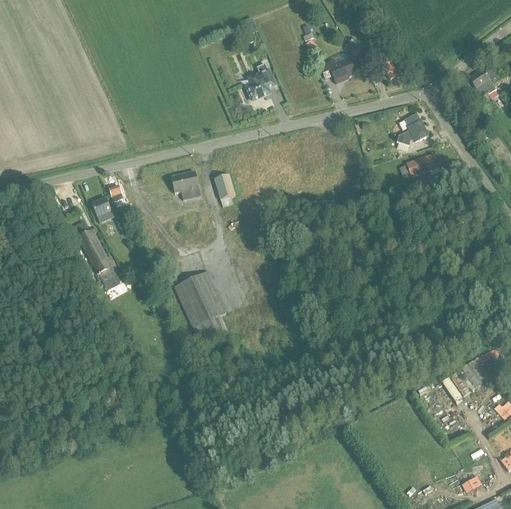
[(251,16),(244,19),(248,27),(254,24),(251,16)]
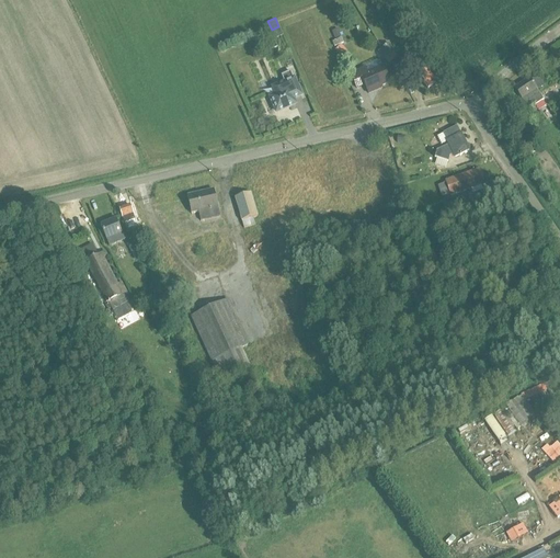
[(341,35),(331,40),(333,44),(343,41),(341,35)]
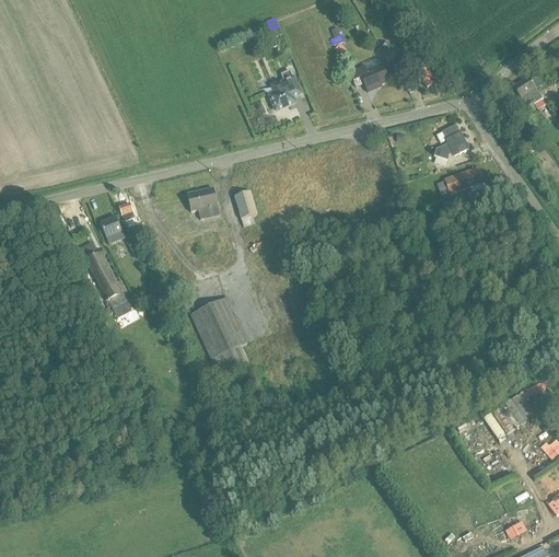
[(387,41),(376,48),(382,57),(383,56),(386,61),(397,54),(387,41)]
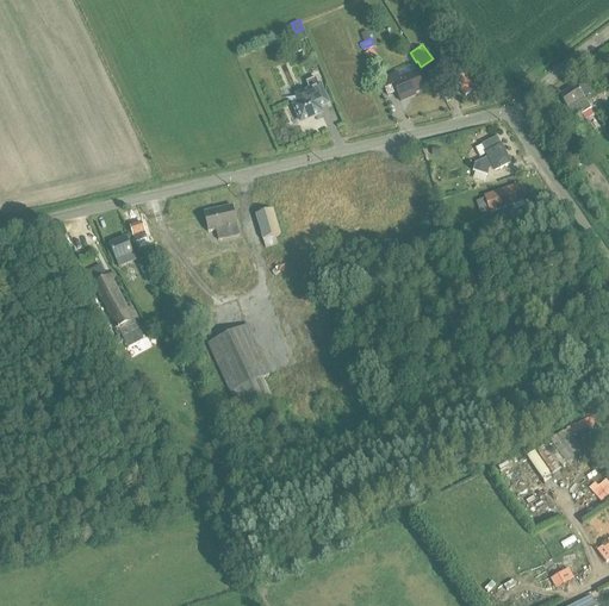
[(370,58),(374,54),(370,48),(364,52),(370,58)]
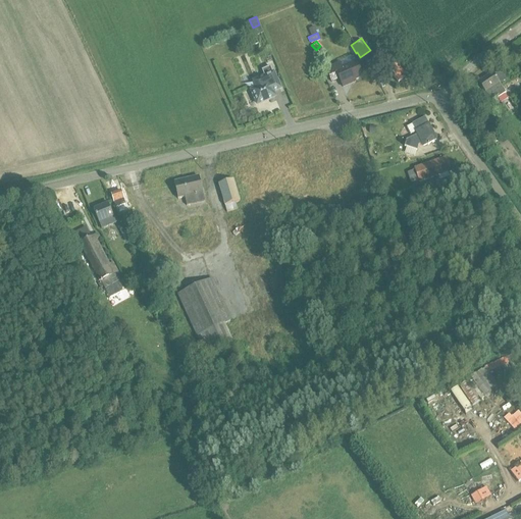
[(406,74),(387,51),(382,56),(392,67),(388,69),(398,81),(406,74)]
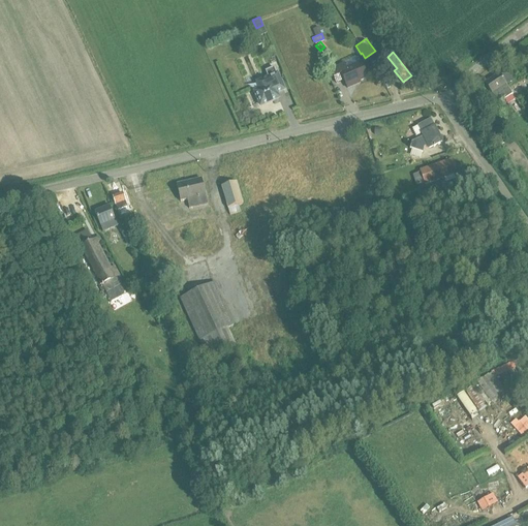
[(360,80),(367,75),(360,59),(346,65),(344,61),(330,67),(336,82),(343,79),(346,87),(360,81),(360,80)]
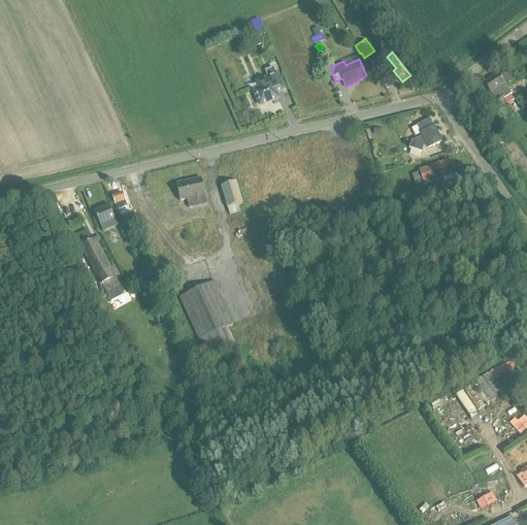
[(262,86),(254,89),(260,102),(276,95),(274,91),(283,87),(275,71),(272,65),(264,68),(267,75),(259,78),(262,86)]
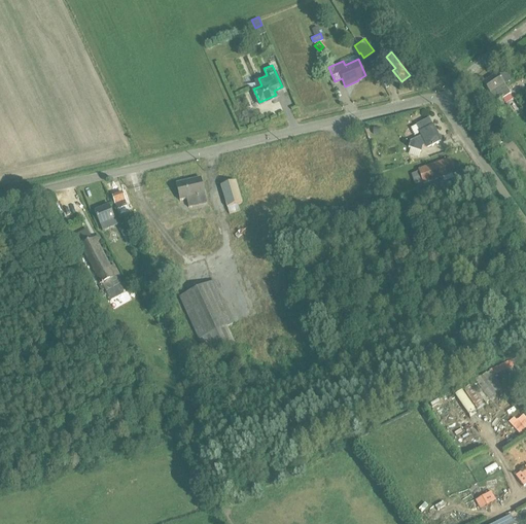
[(496,70),(482,80),(490,92),(493,96),(498,93),(501,97),(510,91),(503,82),(511,77),(504,69),(498,73),(496,70)]
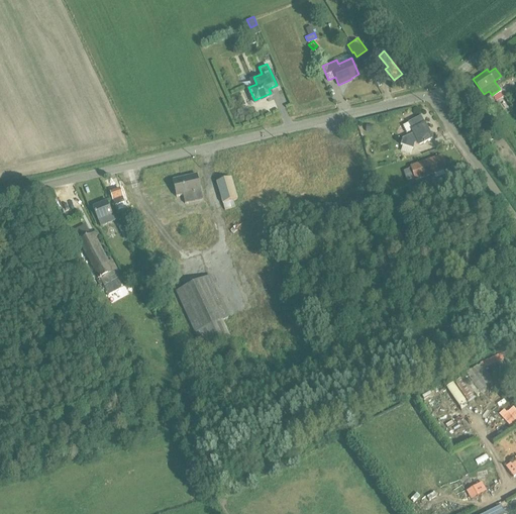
[(504,95),(511,107),(515,103),(515,95),(513,90),(504,95)]
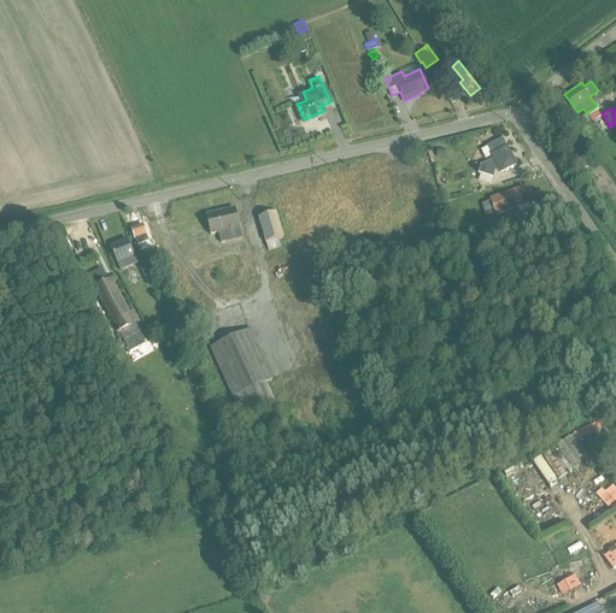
[(586,130),(593,141),(602,135),(594,125),(586,130)]
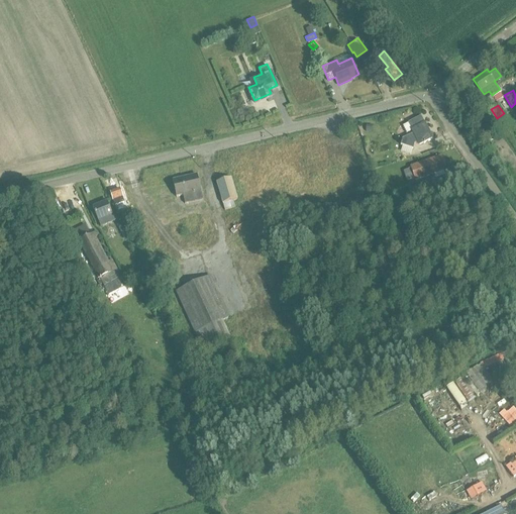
[(406,131),(410,128),(412,131),(402,136),(400,142),(412,146),(414,141),(417,142),(418,142),(422,140),(423,141),(424,140),(424,139),(431,135),(420,114),(407,120),(407,121),(402,124),(406,131)]
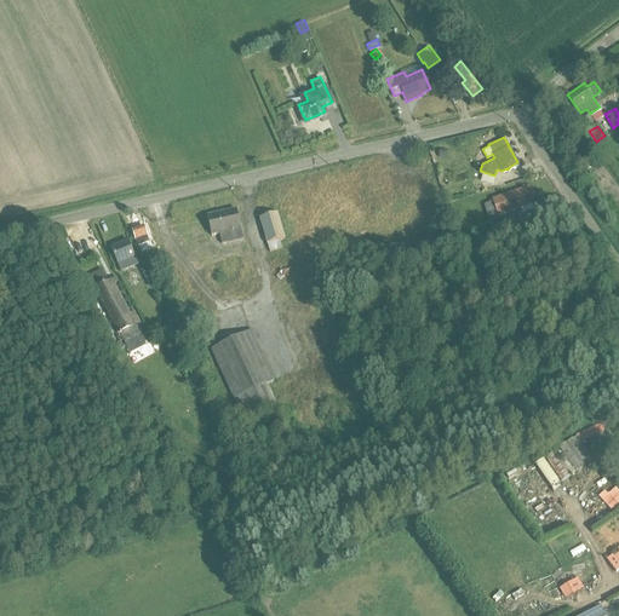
[(580,159),(586,170),(594,165),(588,154),(580,159)]
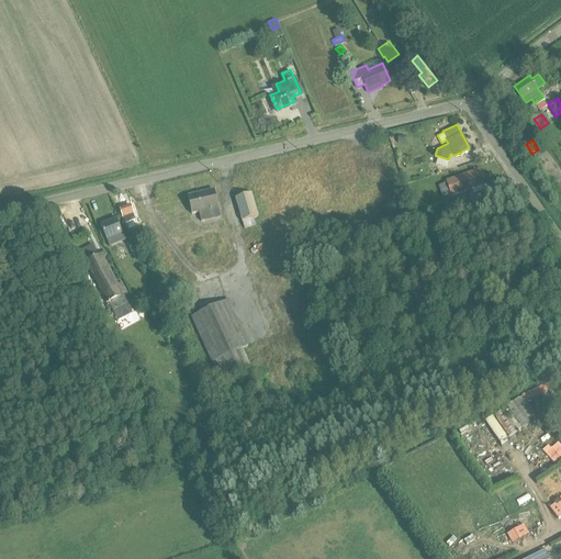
[(445,179),(446,181),(438,183),(441,194),(449,191),(450,193),(484,182),(479,167),(445,179)]
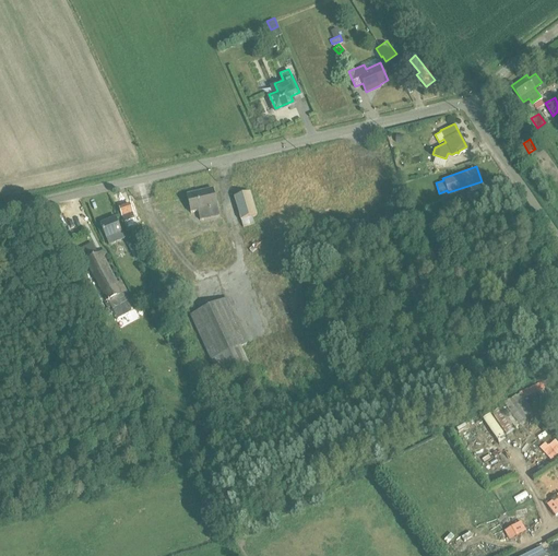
[(197,210),(199,219),(218,213),(213,188),(211,188),(206,189),(204,189),(197,191),(186,193),(190,211),(197,210)]
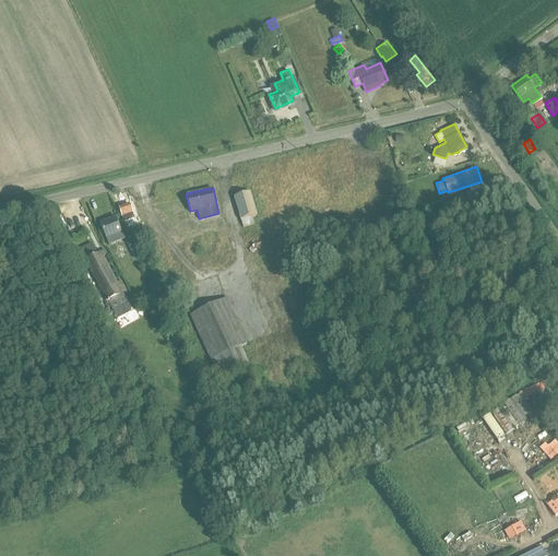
[(119,190),(113,192),(116,203),(122,201),(119,190)]
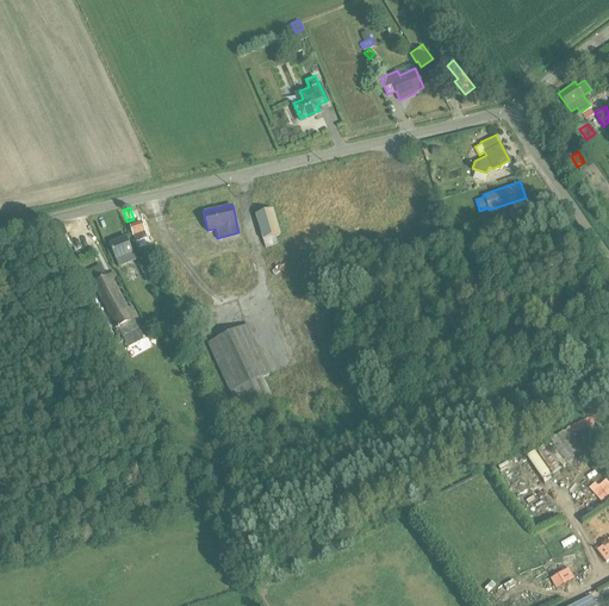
[(265,245),(277,242),(274,235),(279,232),(272,207),(255,212),(265,245)]
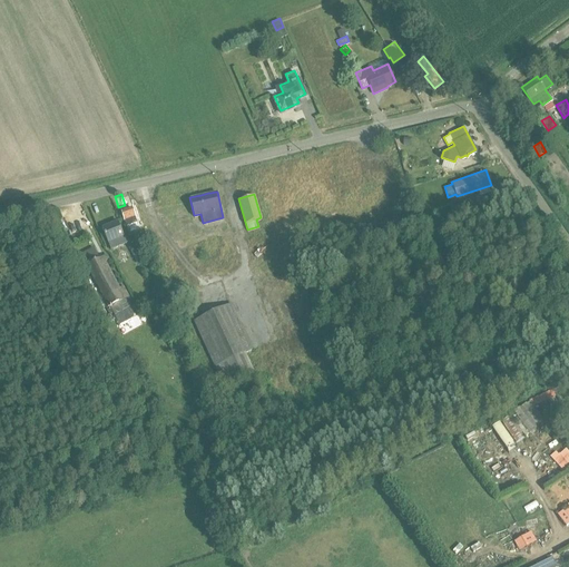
[(120,209),(127,230),(137,226),(131,206),(120,209)]
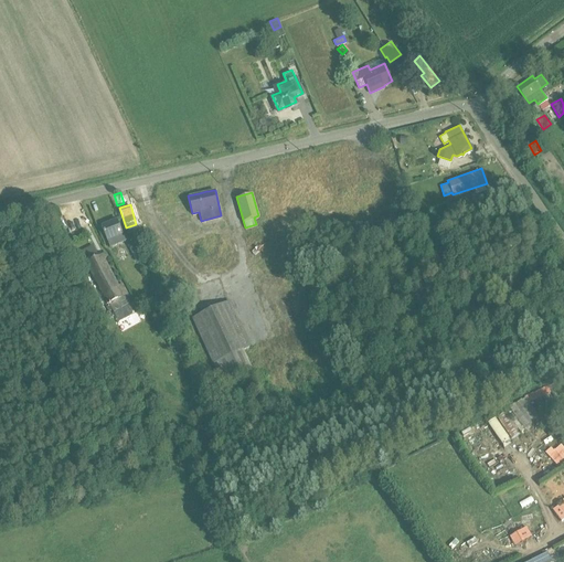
[(100,224),(109,245),(125,240),(116,218),(100,224)]
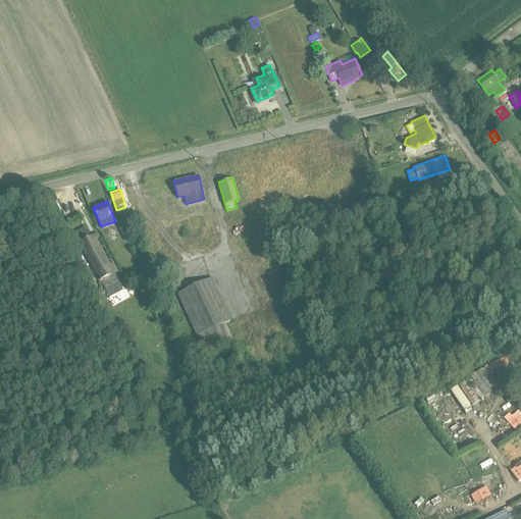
[(123,225),(123,224),(122,221),(117,224),(122,234),(126,230),(123,225)]
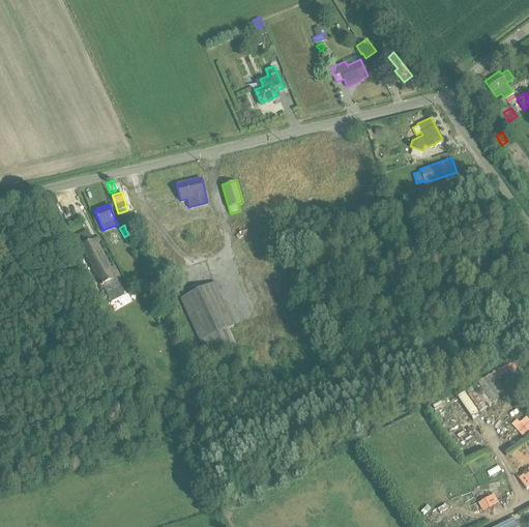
[(86,228),(74,235),(100,284),(103,284),(111,299),(123,293),(115,276),(119,274),(114,264),(111,266),(97,241),(100,239),(98,235),(92,239),(86,228)]
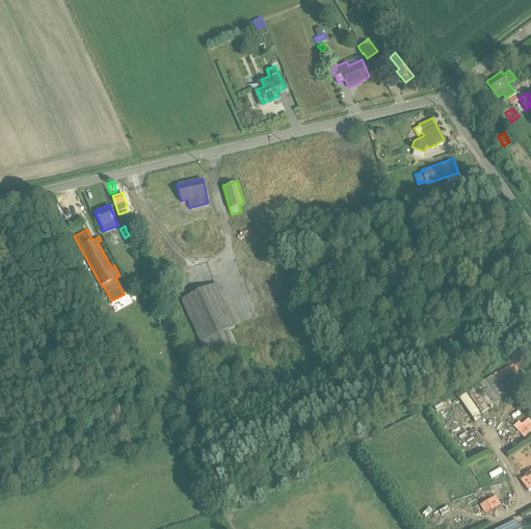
[(235,324),(215,281),(180,297),(210,362),(238,348),(229,327),(235,324)]
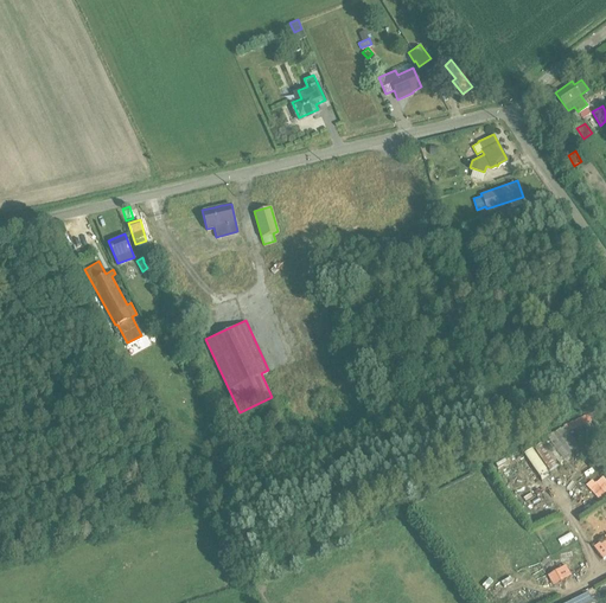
[(592,416),(605,408),(605,402),(588,412),(588,411),(586,412),(581,415),(576,418),(575,417),(563,424),(580,446),(587,456),(593,450),(586,441),(594,435),(599,441),(605,436),(600,429),(594,434),(589,428),(595,422),(592,416)]
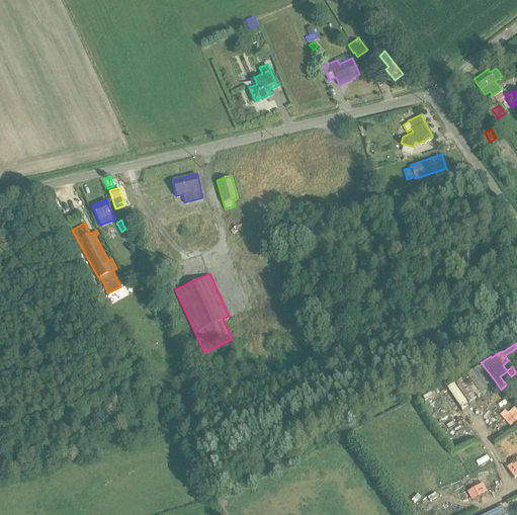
[(466,373),(454,380),(467,400),(495,380),(481,362),(465,372),(466,373)]
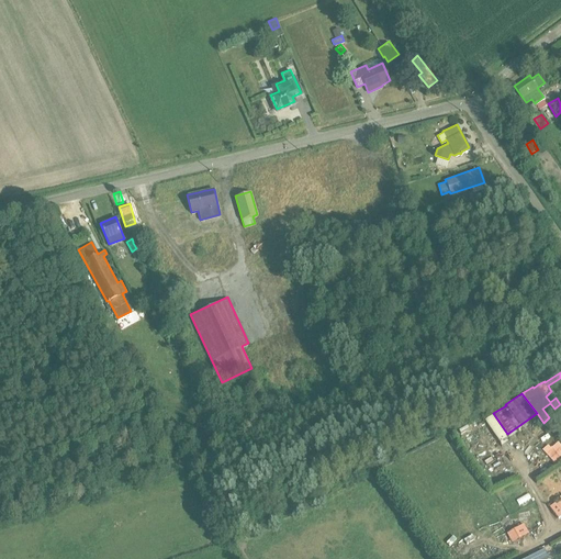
[(547,443),(541,448),(554,462),(560,457),(560,446),(557,442),(550,447),(547,443)]
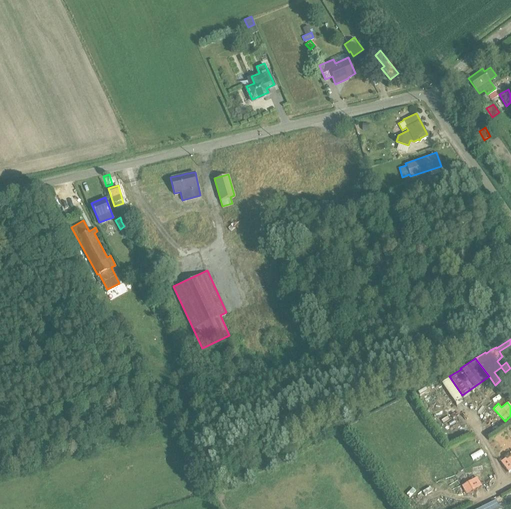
[(504,456),(500,460),(507,470),(510,467),(510,453),(505,458),(504,456)]
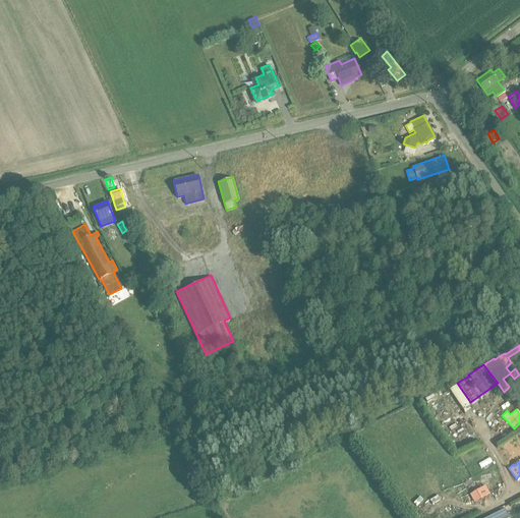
[(476,491),(481,499),(485,497),(484,496),(488,493),(484,485),(480,487),(476,491)]
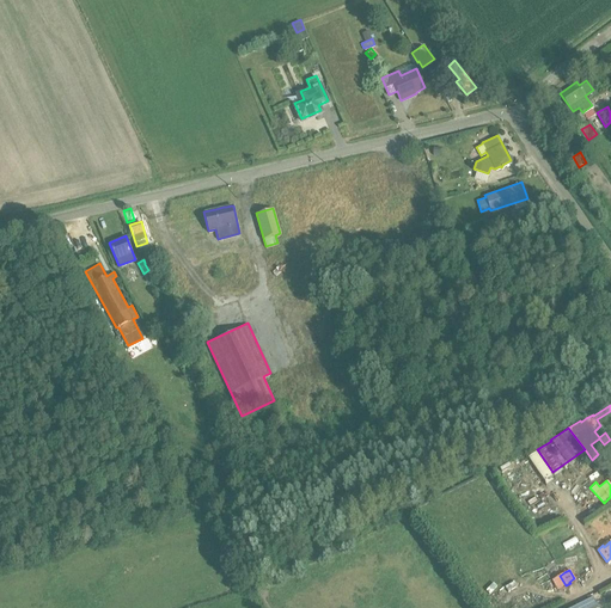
[(585,599),(567,607),(593,607),(598,606),(592,595),(587,597),(585,599)]
